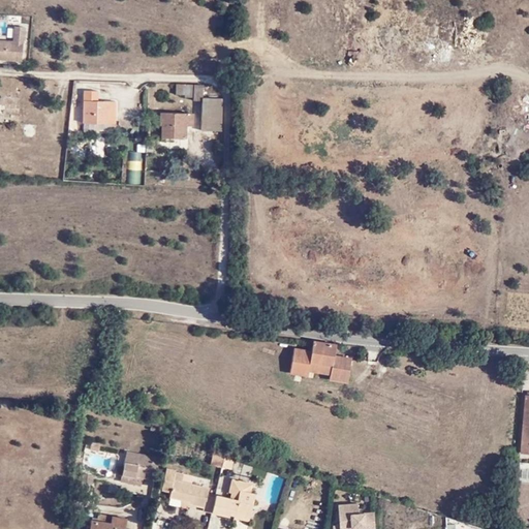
[(24,29),(14,28),(13,44),(0,43),(0,62),(22,64),(23,45),(24,29)]
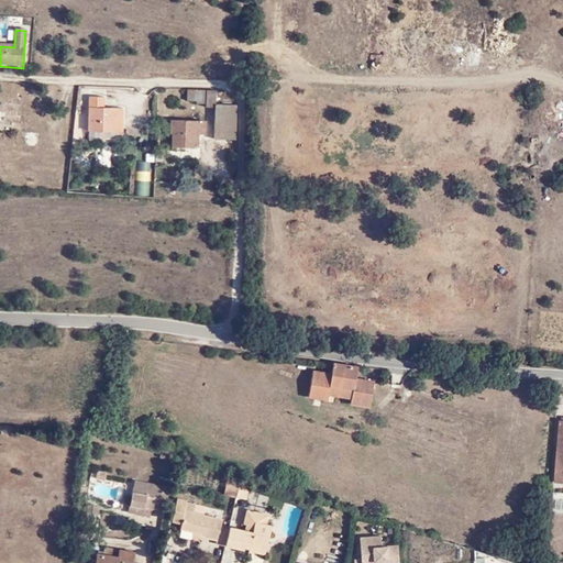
[(53,100),(54,90),(34,89),(33,99),(53,100)]
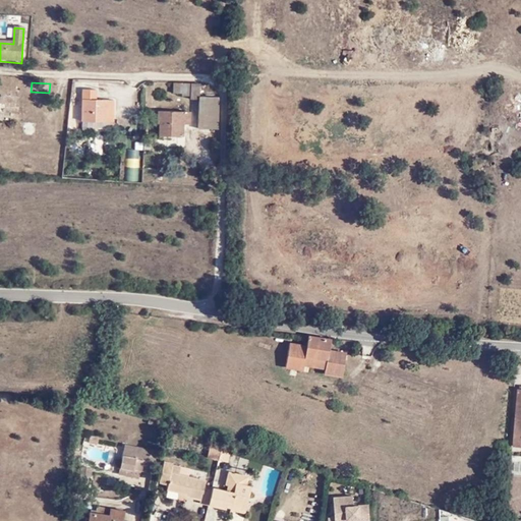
[(197,127),(217,128),(218,97),(200,96),(200,85),(189,84),(189,83),(174,82),(174,91),(182,92),(182,94),(191,95),(191,99),(198,100),(197,127)]
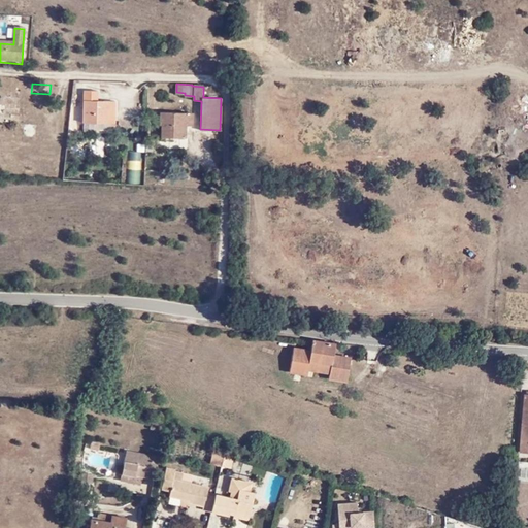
[(79,121),(95,122),(95,120),(105,120),(107,99),(96,99),(96,89),(81,88),(79,121)]
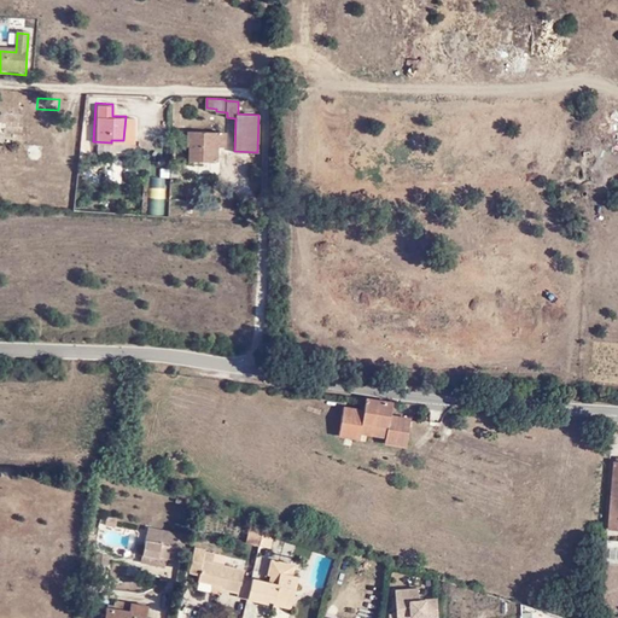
[(0,130),(7,132),(29,133),(31,112),(9,111),(9,122),(0,121),(0,130)]
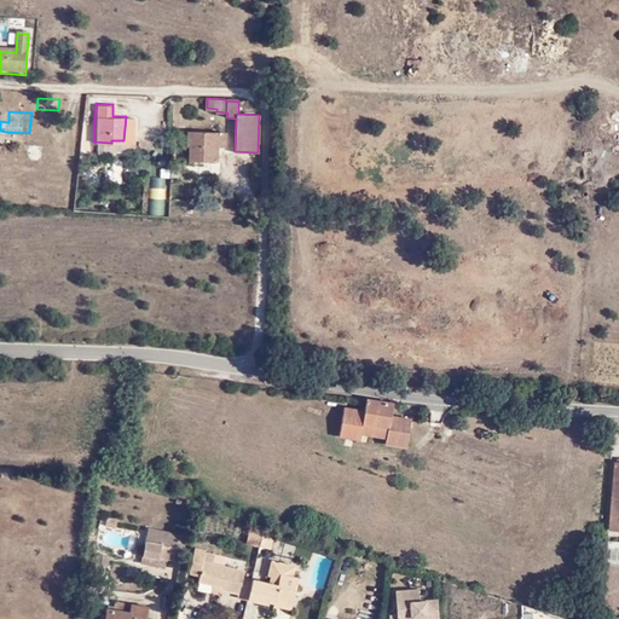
[(132,144),(133,116),(126,116),(123,140),(111,140),(111,143),(132,144)]
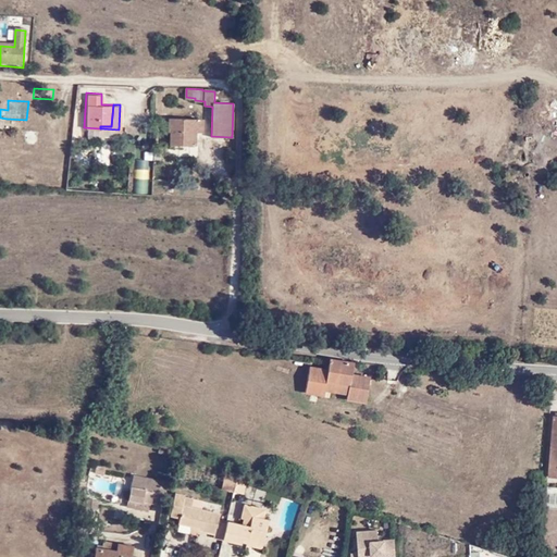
[(171,144),(195,145),(196,133),(203,132),(205,120),(168,119),(168,131),(171,131),(171,144)]
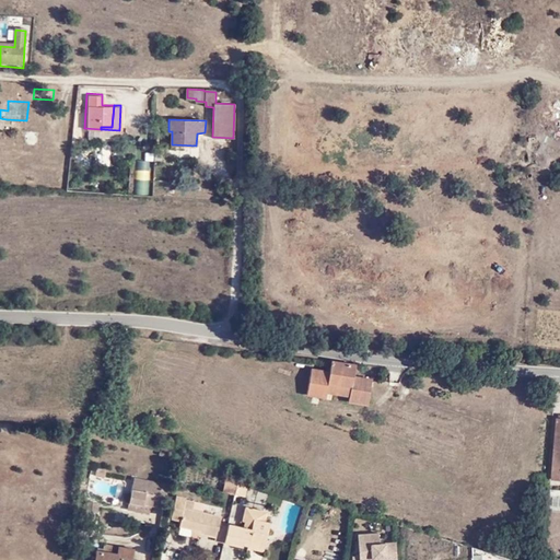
[(85,179),(88,154),(78,153),(76,178),(85,179)]
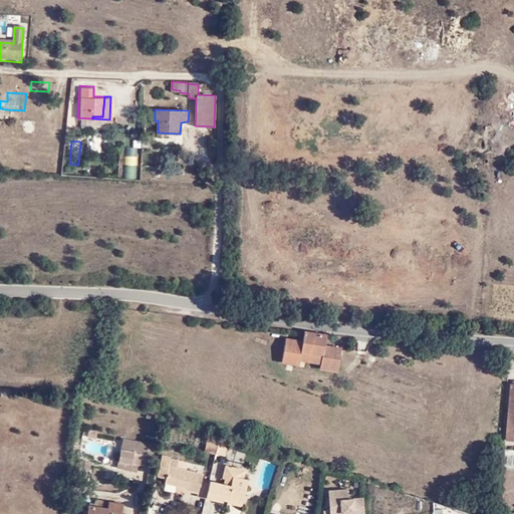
[(136,155),(138,148),(126,146),(125,153),(136,155)]
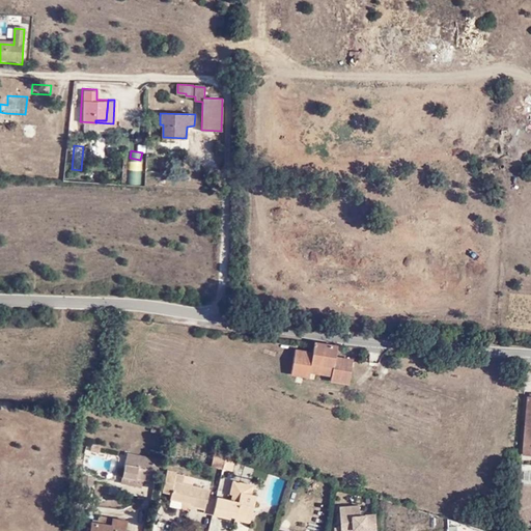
[(141,183),(141,170),(128,170),(127,183),(141,183)]
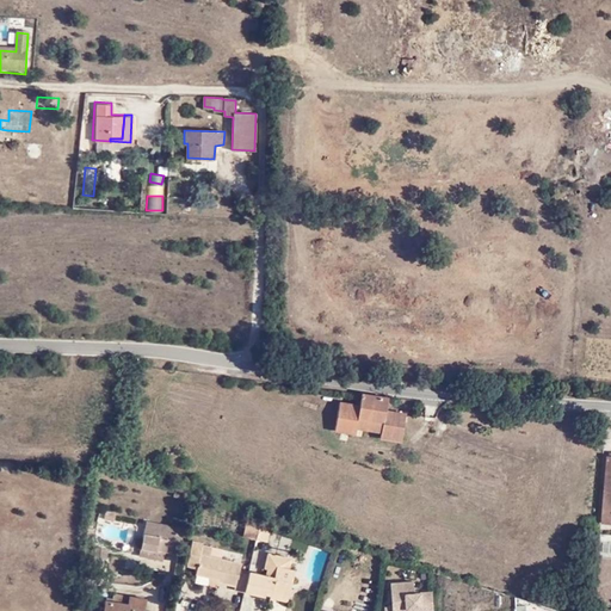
[(353,432),(353,426),(356,417),(381,424),(380,430),(378,437),(400,440),(402,420),(397,419),(397,411),(384,409),(386,395),(360,392),(358,403),(338,401),(333,430),(353,432)]
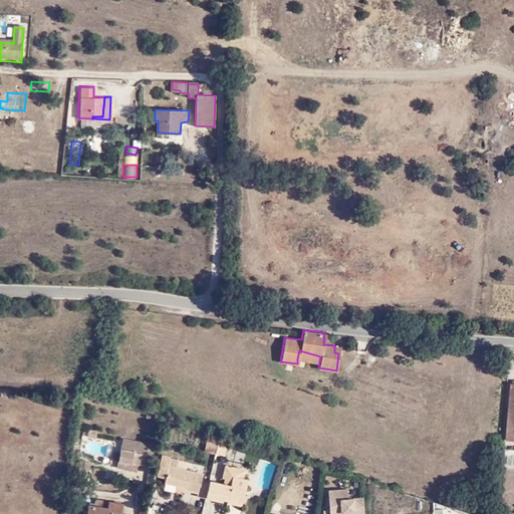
[(297,358),(319,361),(320,356),(299,350),(297,358)]
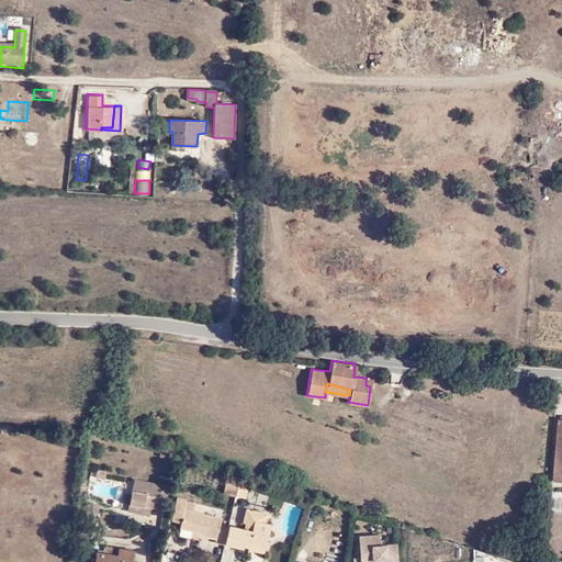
[(552,483),(561,483),(561,420),(557,420),(552,483)]
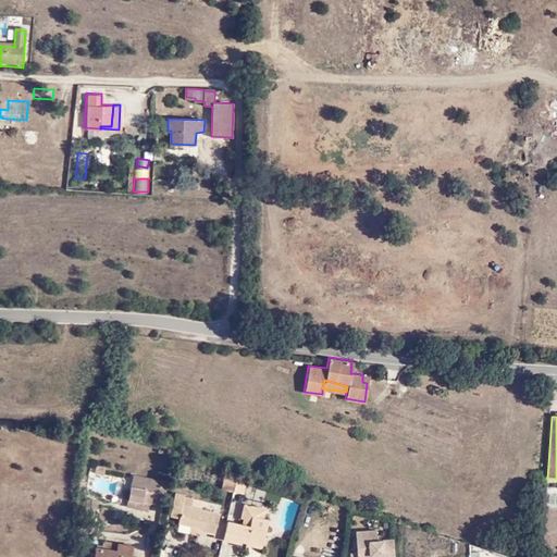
[(134,475),(130,500),(135,502),(135,499),(144,500),(150,502),(161,504),(162,499),(164,484),(164,481),(134,475)]
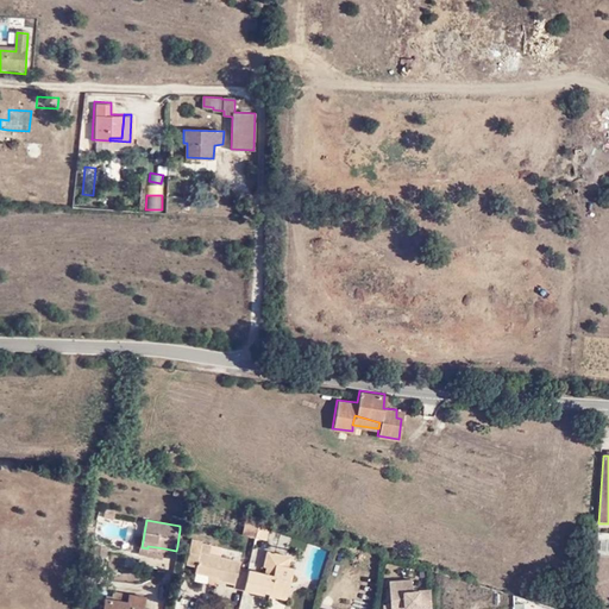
[(251,538),(253,525),(242,522),(239,535),(251,538)]
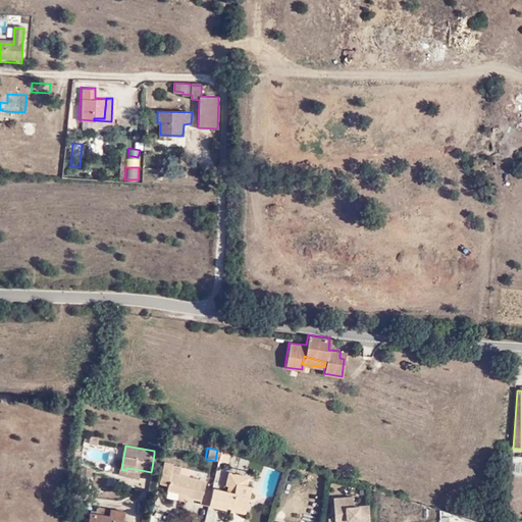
[(225,451),(217,450),(215,461),(223,462),(225,451)]
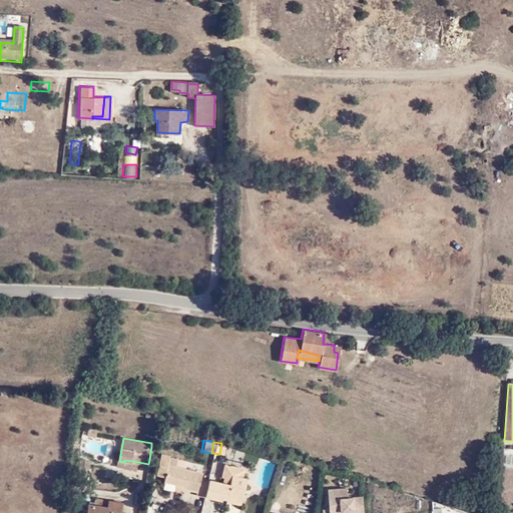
[(195,496),(221,500),(222,496),(241,500),(246,470),(224,466),(222,475),(228,476),(226,484),(199,478),(199,474),(184,471),(175,469),(165,467),(167,456),(167,455),(161,454),(156,476),(163,478),(162,483),(174,485),(180,487),(180,490),(196,494),(195,496)]
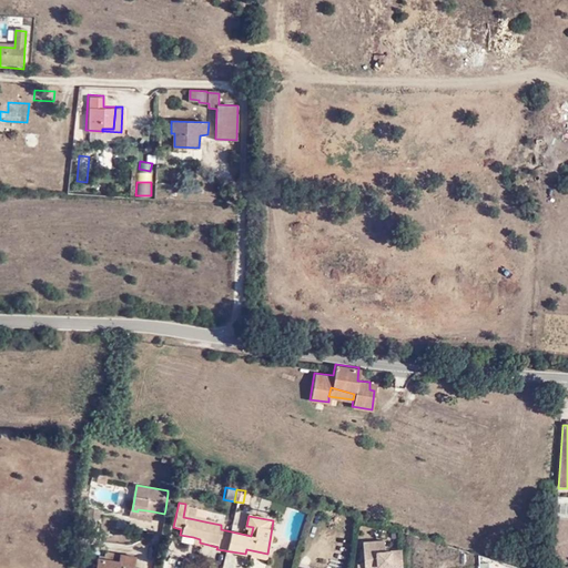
[(185,505),(183,517),(194,519),(196,509),(196,508),(185,505)]
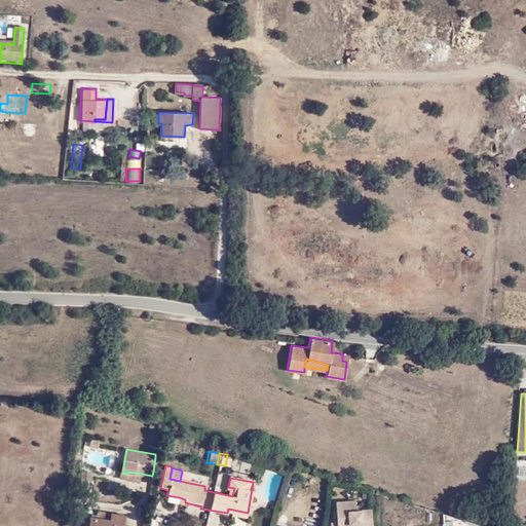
[(83,471),(80,483),(84,483),(83,492),(89,493),(94,473),(83,471)]
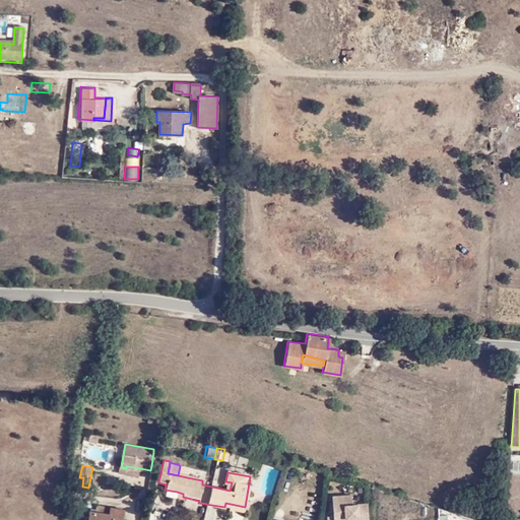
[(121,467),(120,473),(139,476),(140,468),(134,467),(126,466),(126,468),(121,467)]
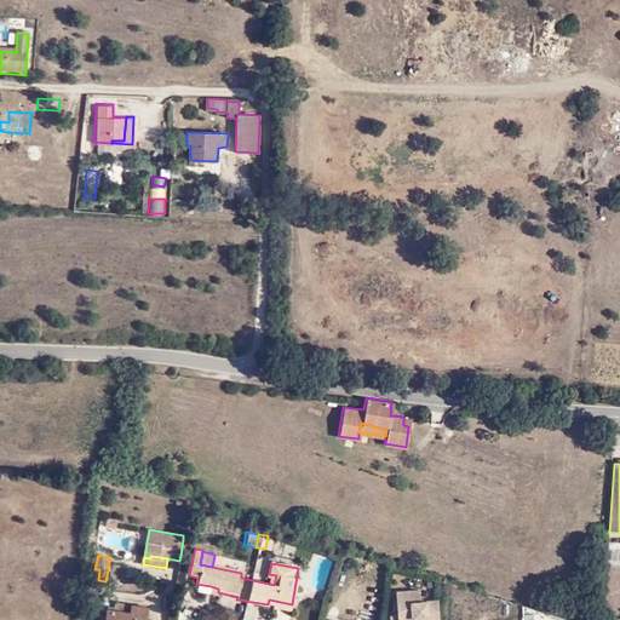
[(223,569),(225,558),(214,556),(212,567),(223,569)]
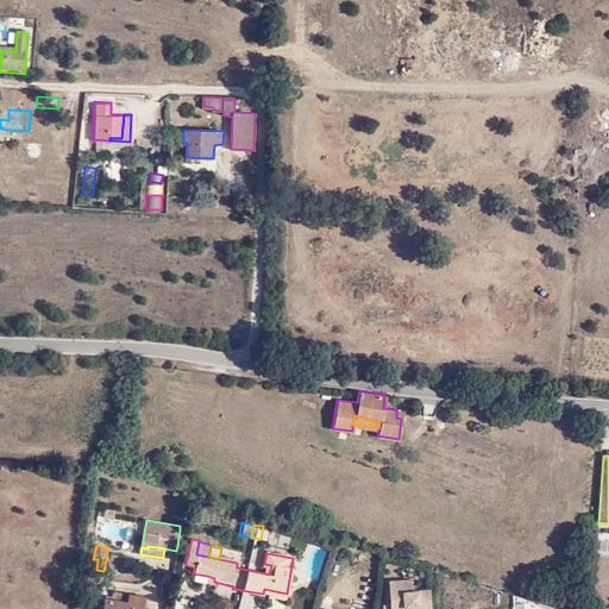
[(83,558),(82,569),(96,570),(98,559),(93,559),(83,558)]
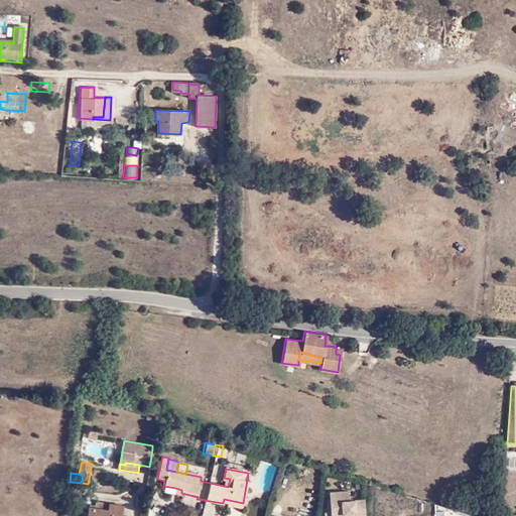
[(355,512),(355,488),(331,489),(331,515),(344,515),(344,512),(355,512)]
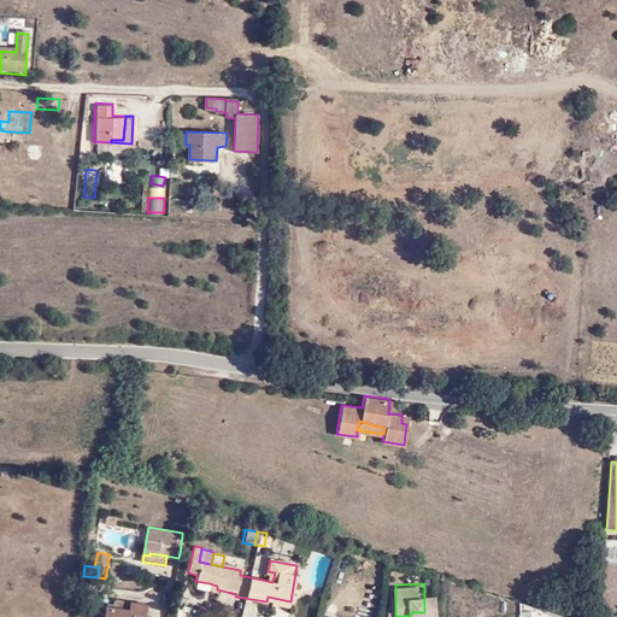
[(288,609),(291,601),(268,597),(266,601),(272,603),(271,605),(288,609)]
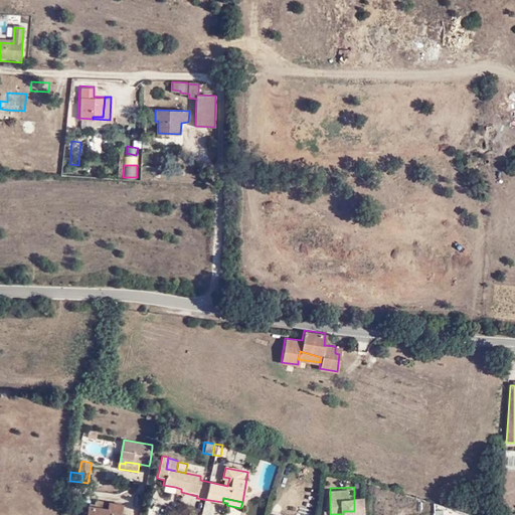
[(120,514),(123,502),(111,500),(109,505),(90,501),(87,514),(120,514)]
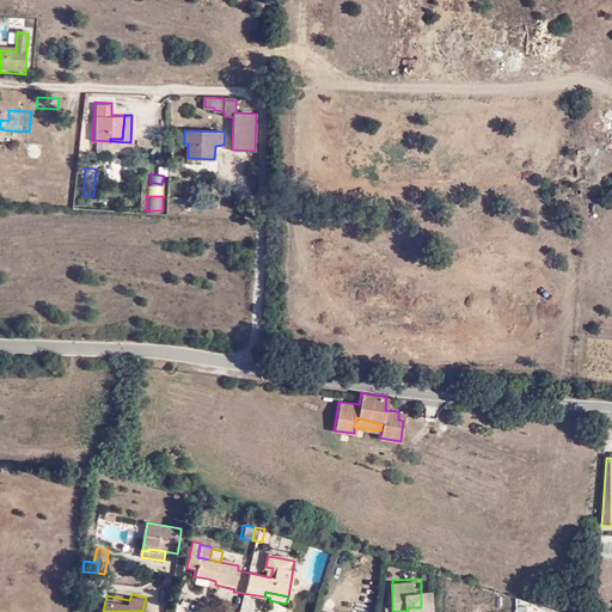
All buildings are outlined.
